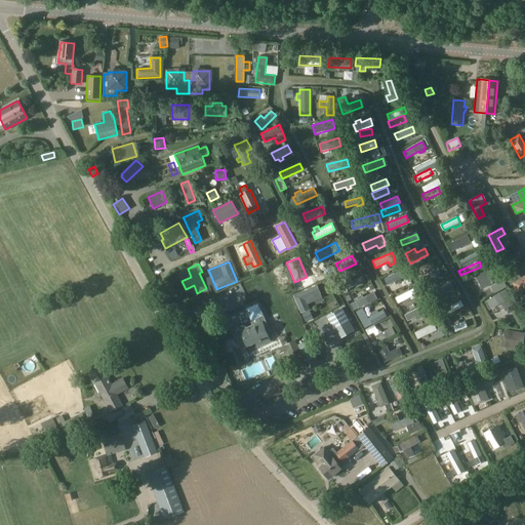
[(498,279),(492,267),(478,274),(481,280),(478,281),(481,288),(498,279)]
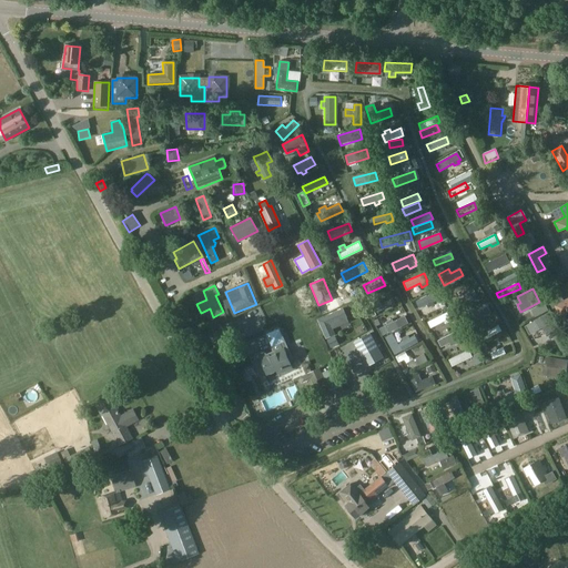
[(419,307),(439,297),(436,291),(416,301),(419,307)]
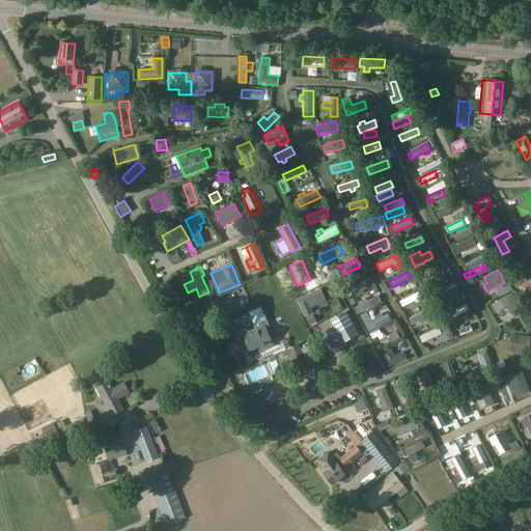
[(530,280),(527,282),(523,275),(511,281),(516,289),(520,287),(524,296),(530,290),(530,280)]
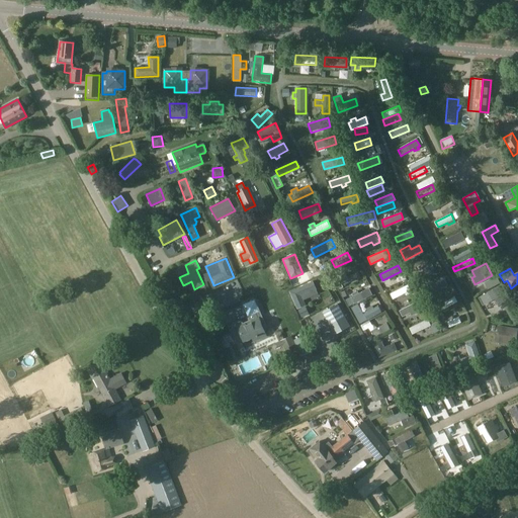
[(344,285),(360,278),(358,272),(347,277),(346,275),(343,276),(344,279),(341,280),(344,285)]
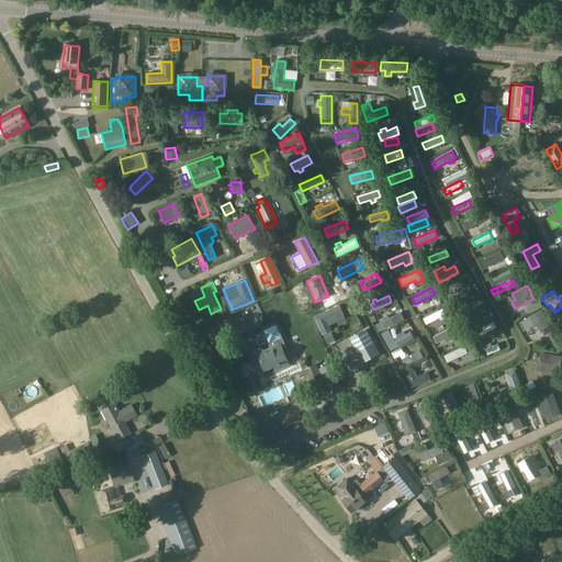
[(538,300),(531,304),(536,311),(542,307),(538,300)]
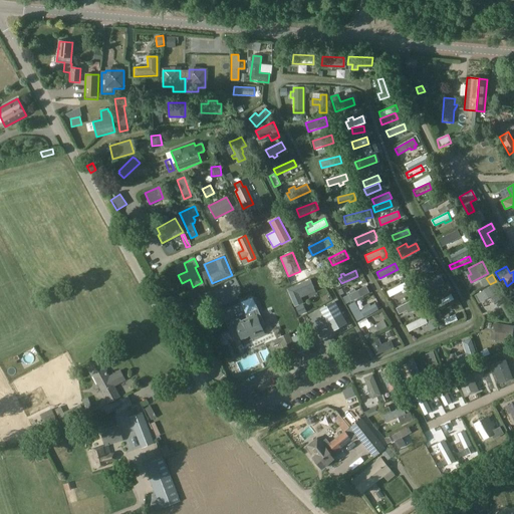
[(298,293),(302,292),(313,287),(310,279),(287,289),(294,306),(302,303),(298,293)]
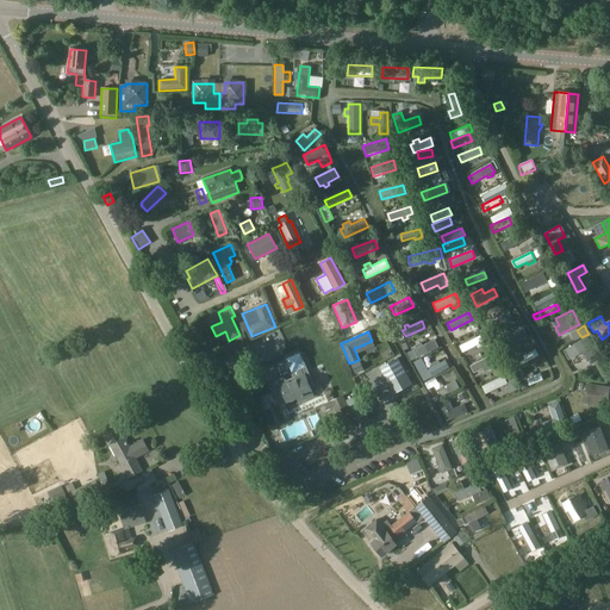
[(483,341),(485,340),(483,334),(459,346),(462,352),(475,344),(478,348),(485,344),(483,341)]
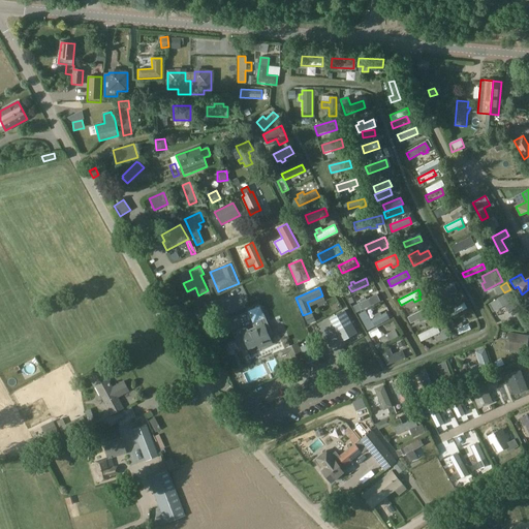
[(507,293),(489,305),(493,312),(504,306),(508,313),(516,309),(507,293)]
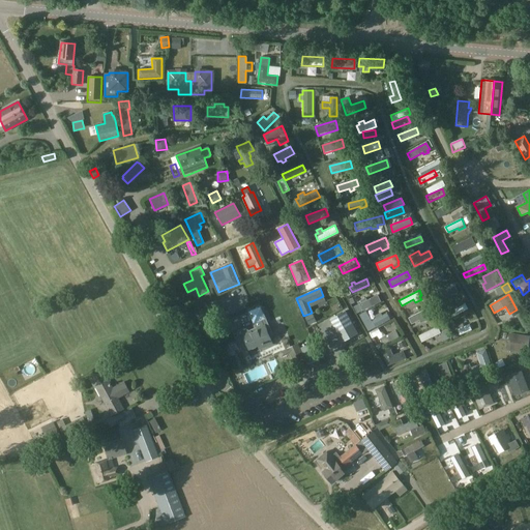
[(359,304),(354,307),(357,314),(362,311),(380,302),(377,295),(366,301),(365,298),(360,301),(361,303),(359,304)]
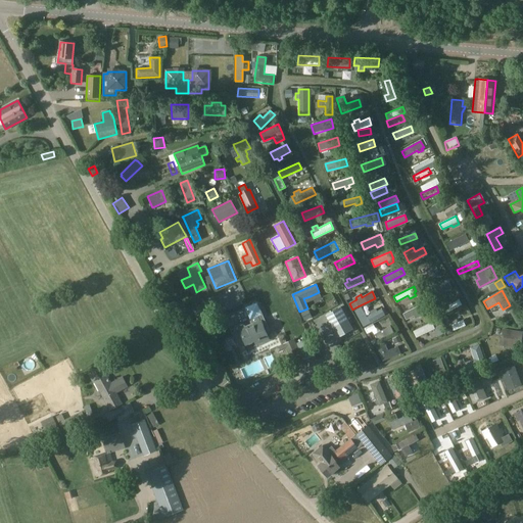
[(173,300),(169,305),(174,310),(178,304),(173,300)]
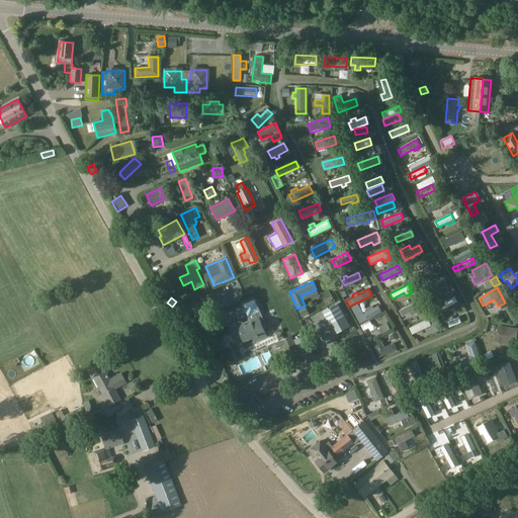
[(412,311),(418,308),(415,301),(399,311),(402,316),(408,313),(410,317),(414,315),(412,311)]
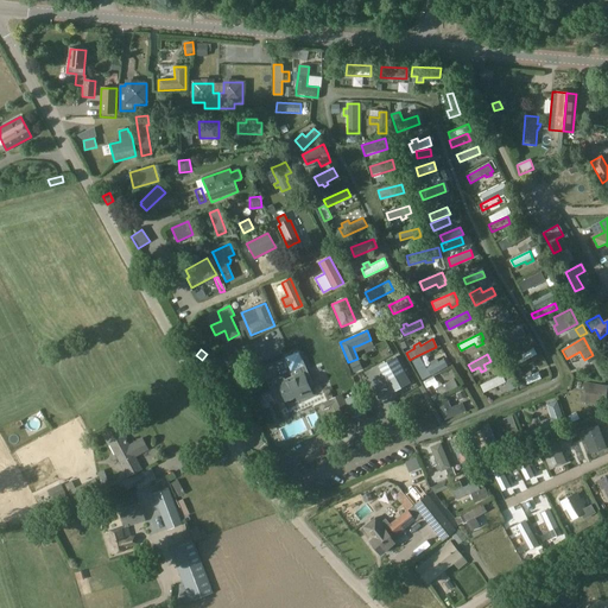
[(273,380),(272,382),(276,388),(278,390),(280,388),(285,400),(286,399),(289,400),(292,399),(293,397),(295,396),(301,393),(302,398),(311,394),(308,385),(311,384),(306,372),(304,372),(302,368),(303,365),(299,356),(296,355),(287,359),(286,362),(290,371),(293,372),(296,377),(292,378),(284,381),(283,378),(280,377),(273,380)]
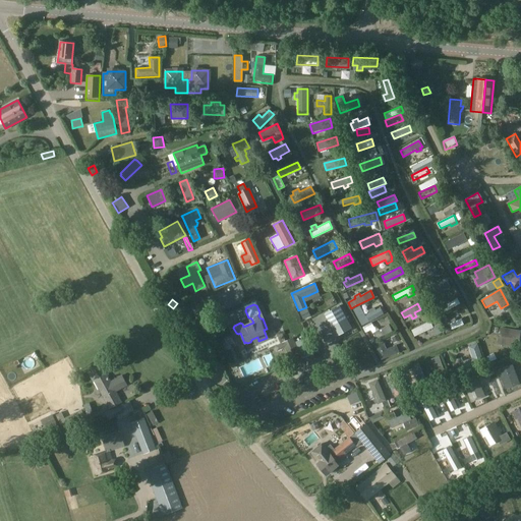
[(520,315),(515,304),(509,307),(518,326),(520,324),(520,315)]
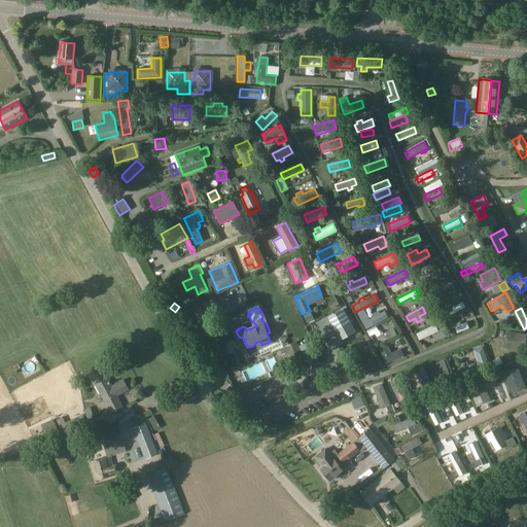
[(343,310),(328,318),(341,340),(355,331),(343,310)]
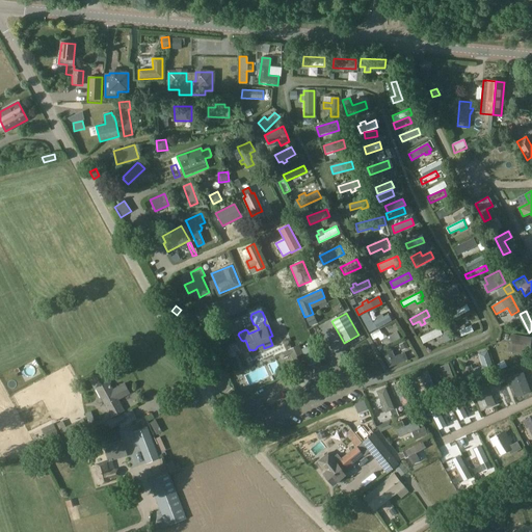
[(373,323),(366,327),(369,333),(391,321),(388,314),(383,317),(381,314),(375,318),(377,320),(377,321),(373,322),(373,323)]
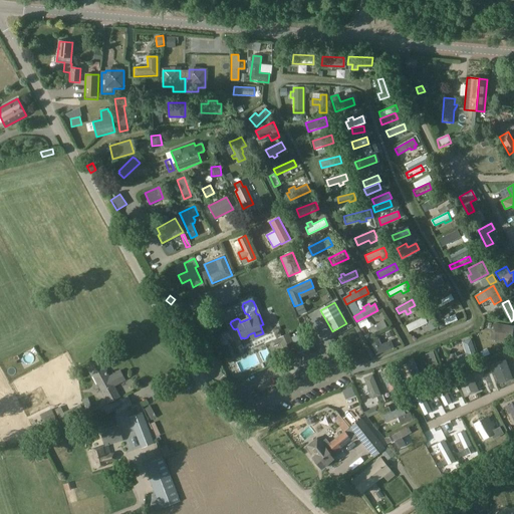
[(422,306),(417,308),(421,317),(427,314),(422,306)]
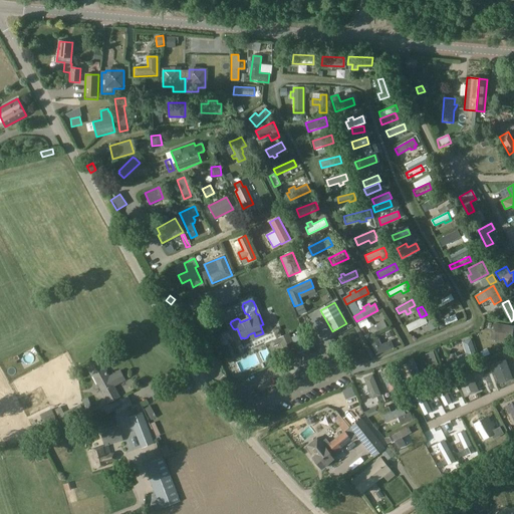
[(454,315),(443,319),(445,324),(456,320),(454,315)]
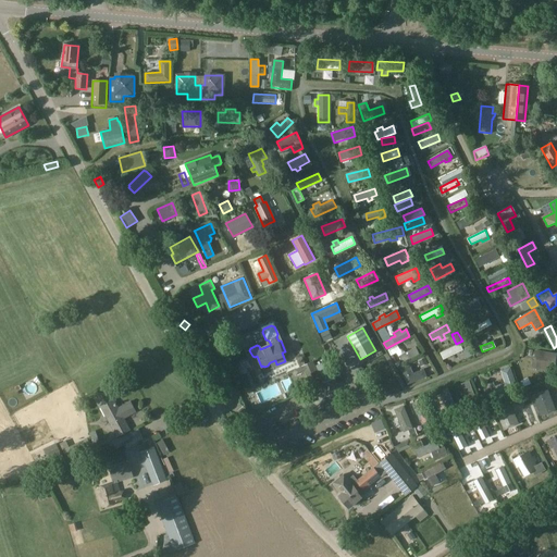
[(462,354),(461,350),(462,349),(459,343),(440,353),(443,359),(457,353),(459,355),(462,354)]
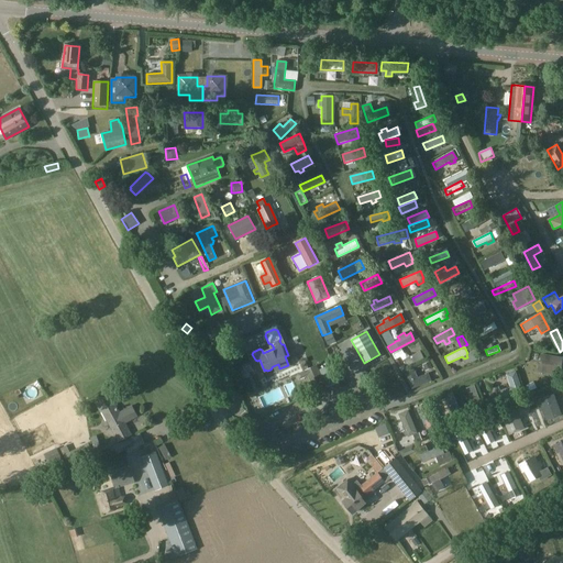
[(420,352),(403,360),(406,367),(423,360),(420,352)]
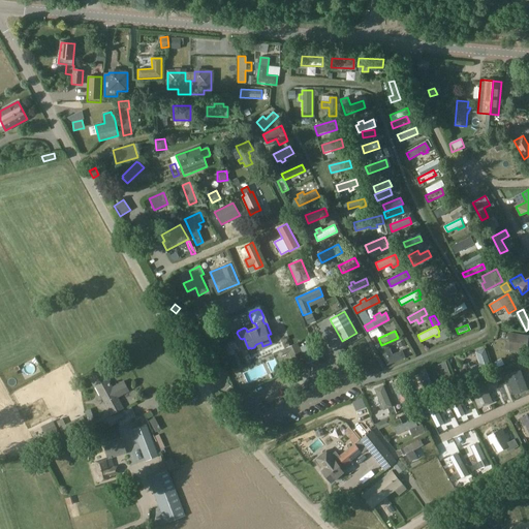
[(458,342),(469,337),(467,331),(455,336),(458,342)]
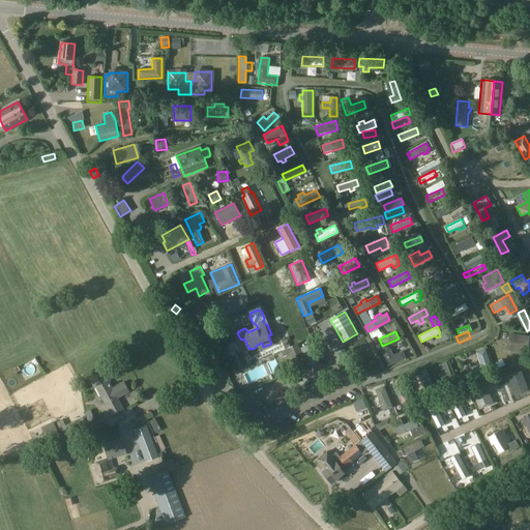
[(508,335),(507,344),(511,349),(527,352),(529,339),(508,335)]
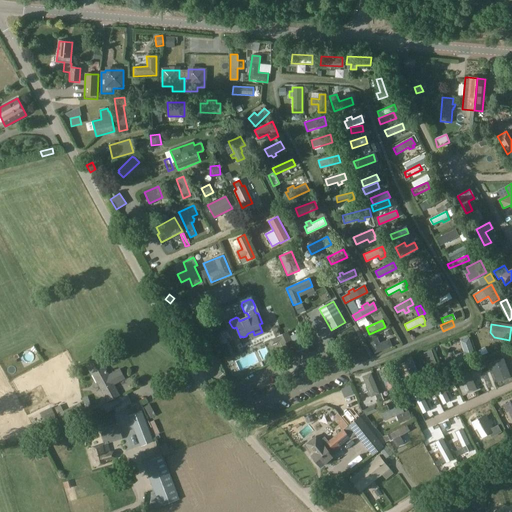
[(296,351),(288,334),(287,333),(270,340),(272,344),(279,341),(286,356),(296,351)]
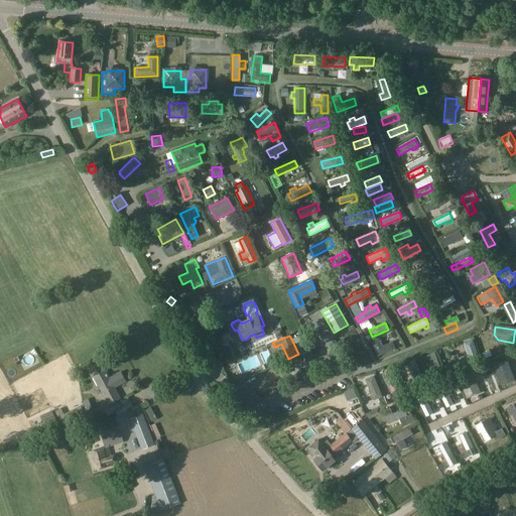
[(379,339),(372,342),(378,357),(395,351),(391,343),(382,347),(379,339)]
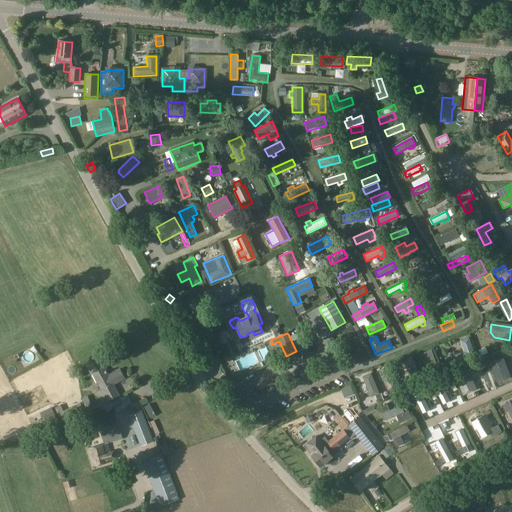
[(463,352),(455,355),(458,364),(475,358),(468,339),(460,342),(463,352)]
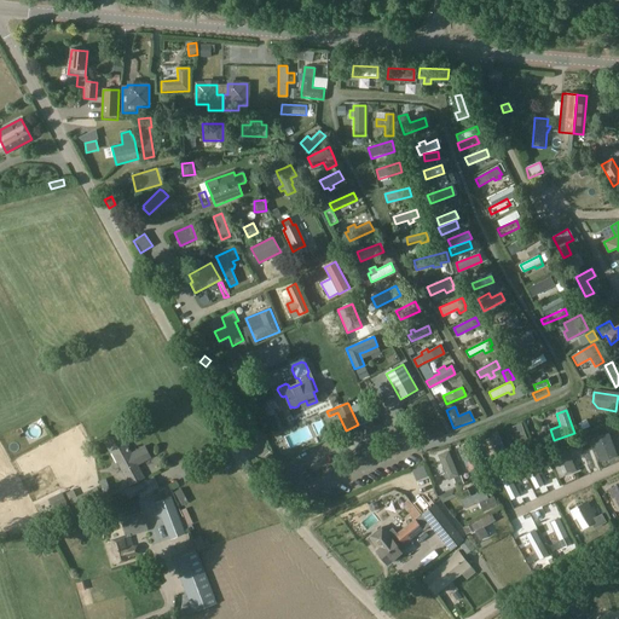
[(134,414),(126,420),(129,426),(137,420),(138,418),(134,414)]
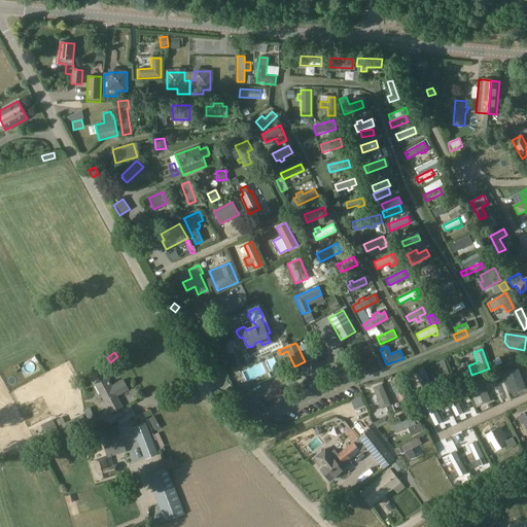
[(442,362),(433,365),(443,388),(451,385),(442,362)]
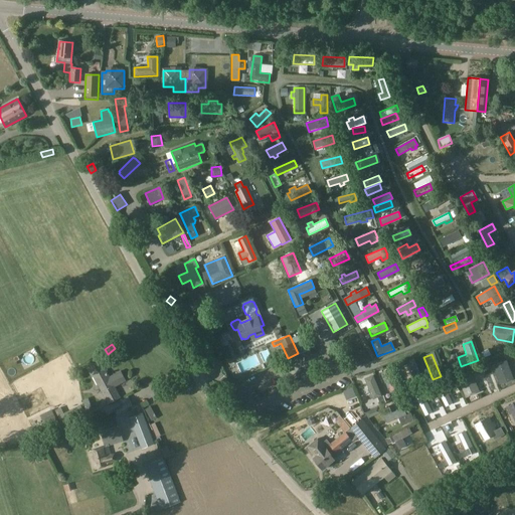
[(499,383),(513,378),(507,360),(493,365),(499,383)]
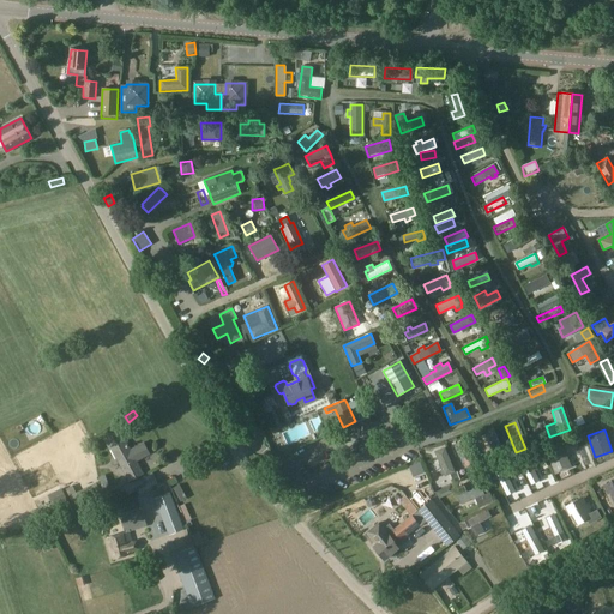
[(119,432),(103,439),(109,451),(112,450),(128,482),(143,474),(136,461),(149,453),(143,444),(130,451),(119,432)]
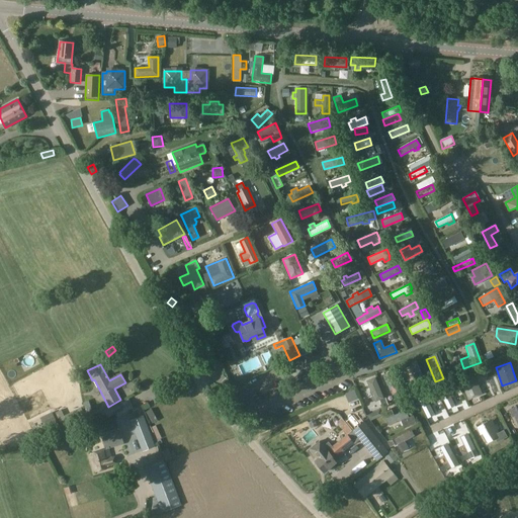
[(414,364),(405,368),(411,383),(420,380),(414,364)]
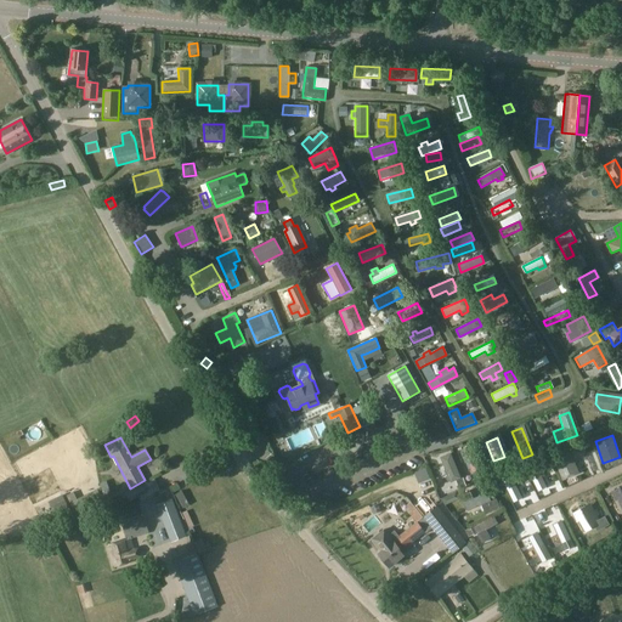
[(470,445),(462,448),(473,474),(480,471),(470,445)]
